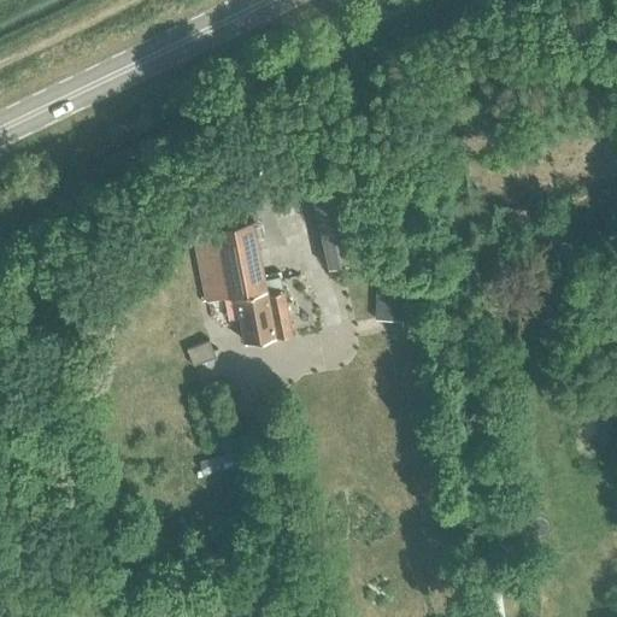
[(312,198),(328,269),(365,260),(351,191),(340,192),(312,198)]
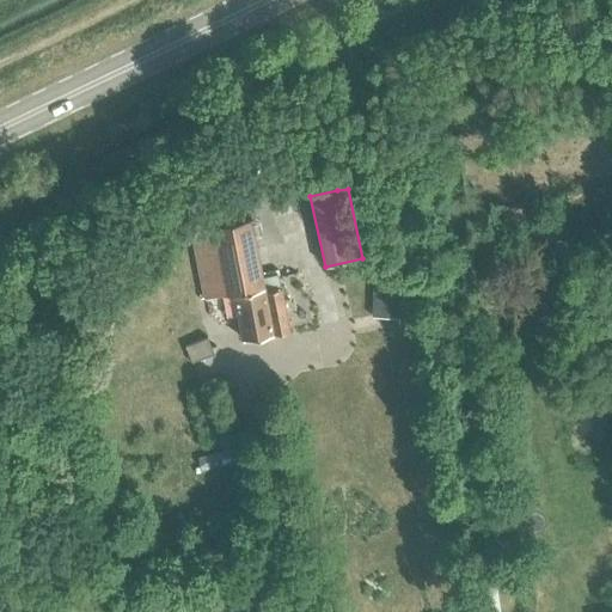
[(204,299),(233,293),(243,338),(271,332),(271,331),(288,328),(286,314),(291,313),(289,306),(291,306),(288,299),(282,300),(277,275),(262,279),(250,216),(219,224),(215,201),(187,208),(204,299)]
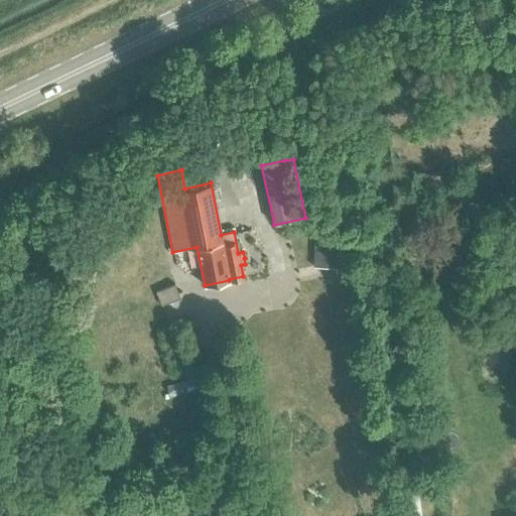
[(337,267),(339,229),(315,228),(314,266),(337,267)]
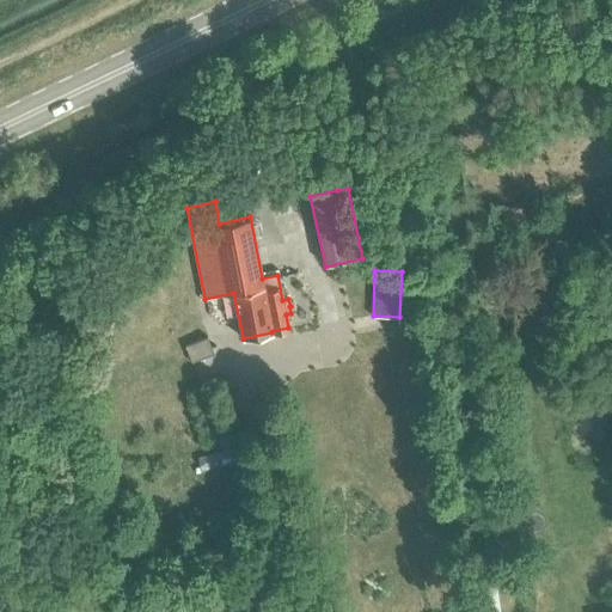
[(213,353),(207,336),(185,346),(191,361),(213,353)]
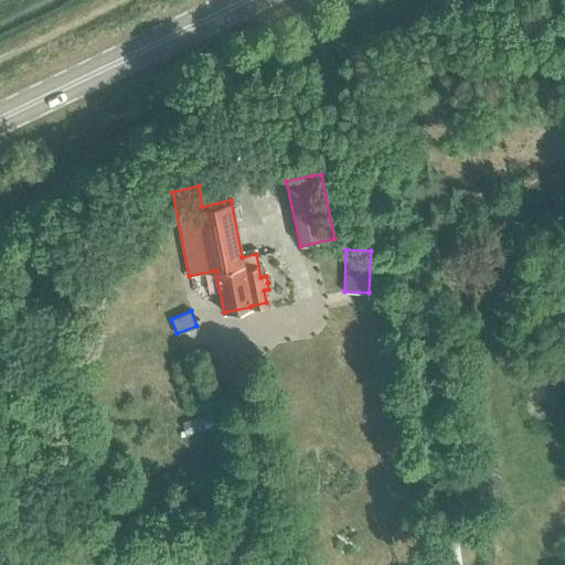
[(45,379),(33,381),(34,391),(48,387),(45,379)]
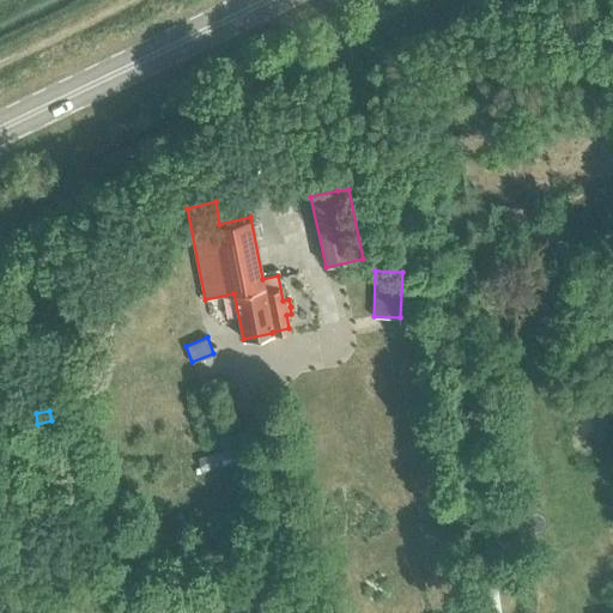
[(501,612),(497,584),(479,587),(483,612),(501,612)]
